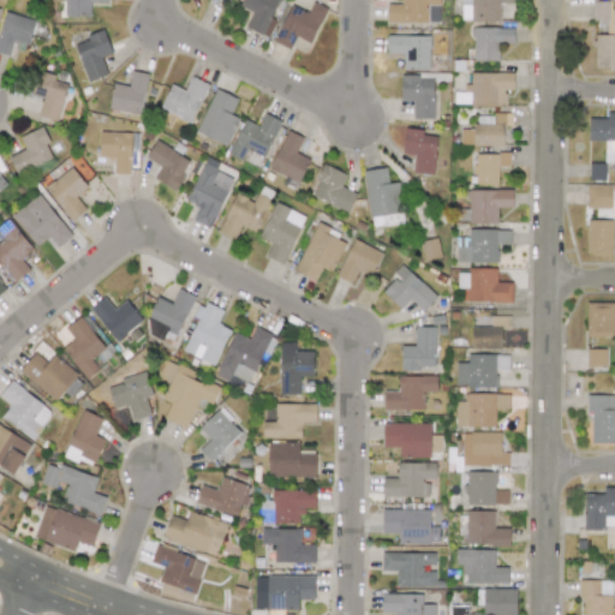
[(106,0),(64,0),(64,17),(90,16),(90,1),(107,1),(106,0)]
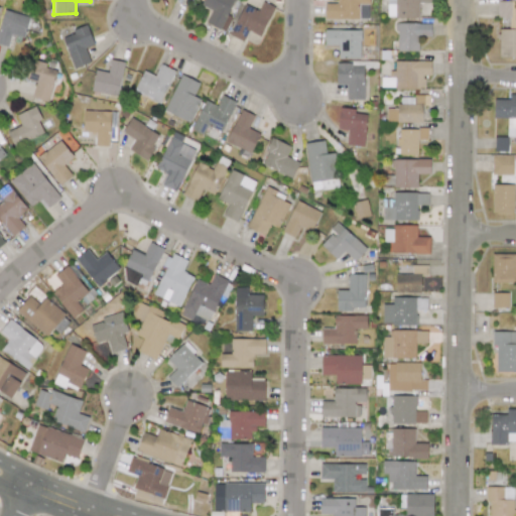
[(206,22),(225,31),(231,17),(228,15),(234,0),(203,0),(201,5),(212,10),(206,22)]
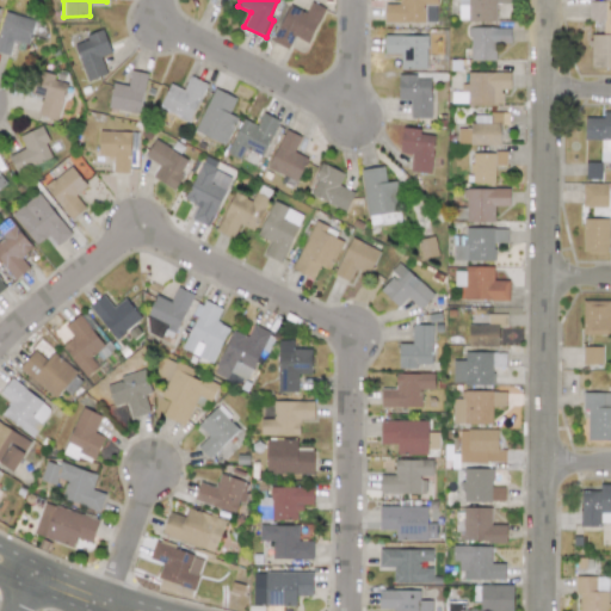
[(436,0),(399,0),(399,4),(384,4),(384,22),(436,23),(436,0)]
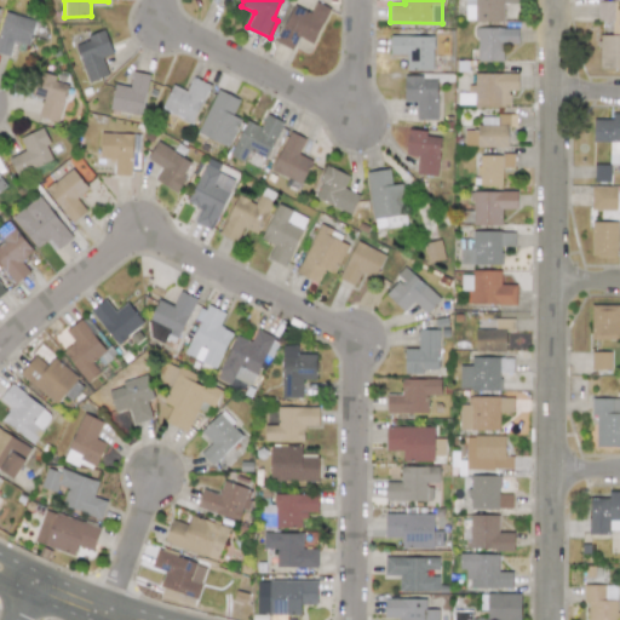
[(503,22),(503,4),(517,4),(517,0),(466,0),(466,22),(503,22)]
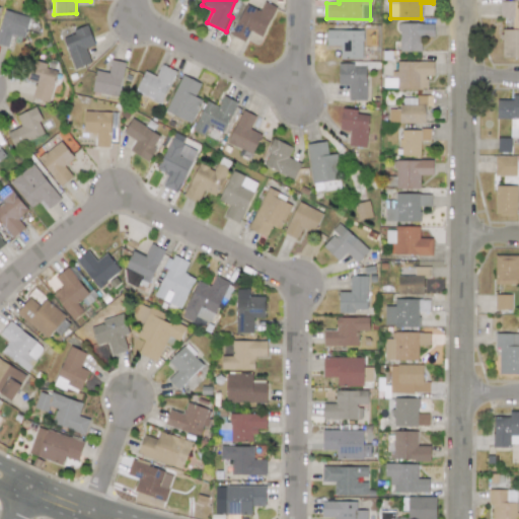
[(263,38),(275,6),(264,1),(260,10),(244,4),(231,35),(244,42),(249,31),(263,38)]
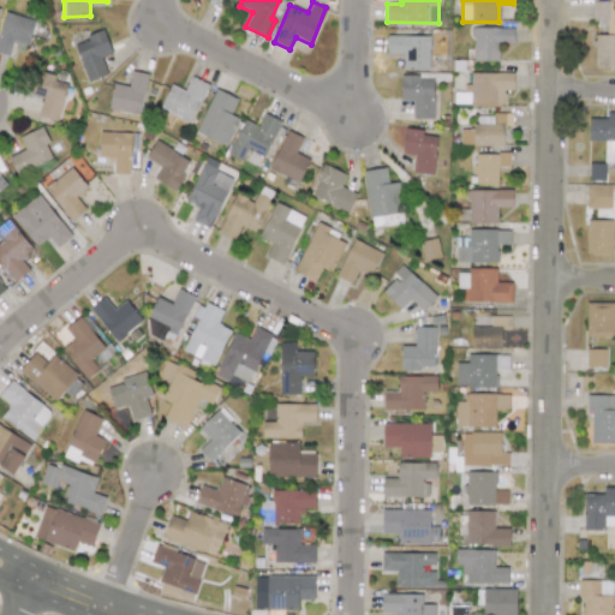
[(595,35),(595,67),(614,67),(614,25),(610,25),(610,1),(592,1),(592,21),(607,21),(607,35),(595,35)]
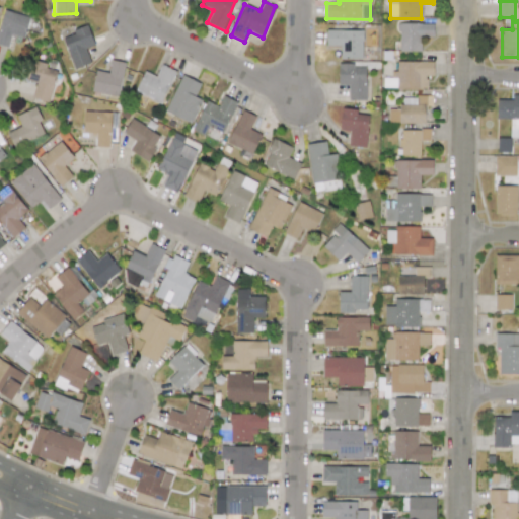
[(11,34),(23,39),(29,17),(3,9),(0,20),(0,44),(7,47),(11,34)]
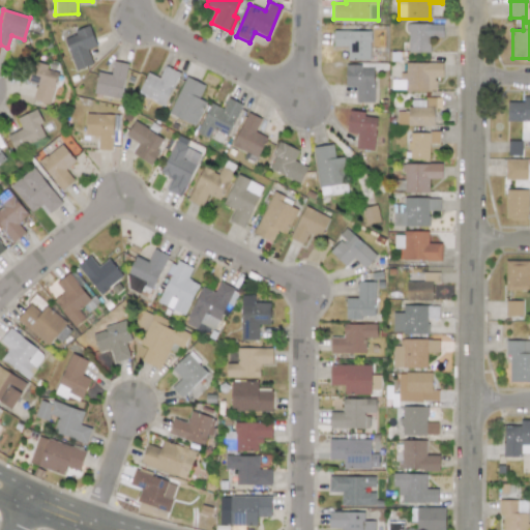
[(442,37),(442,24),(407,24),(408,53),(430,52),(429,37),(442,37)]
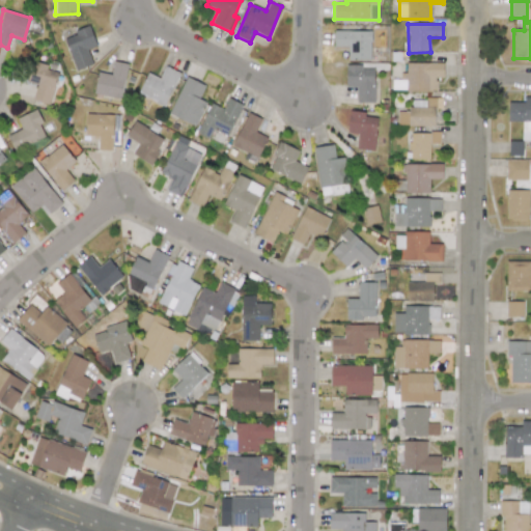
[(76,71),(92,64),(87,49),(96,46),(89,27),(62,37),(76,71)]
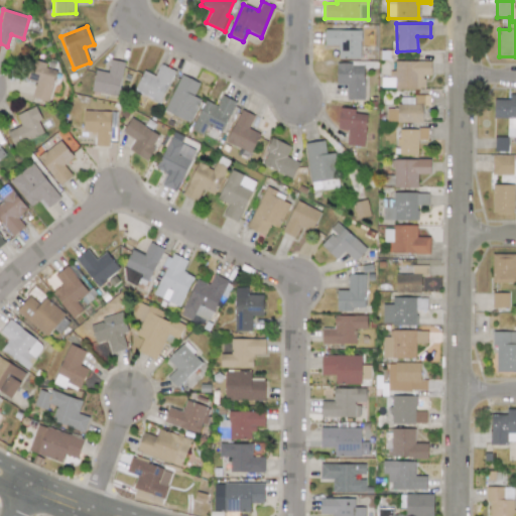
[(360,30),(324,29),(324,45),(338,45),(338,58),(360,58),(360,30)]
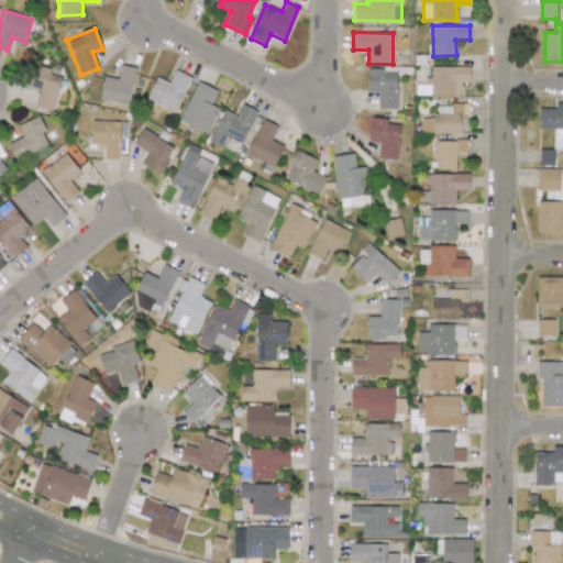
[(52,111),(62,77),(50,74),(51,69),(32,65),(26,86),(39,89),(34,107),(52,111)]
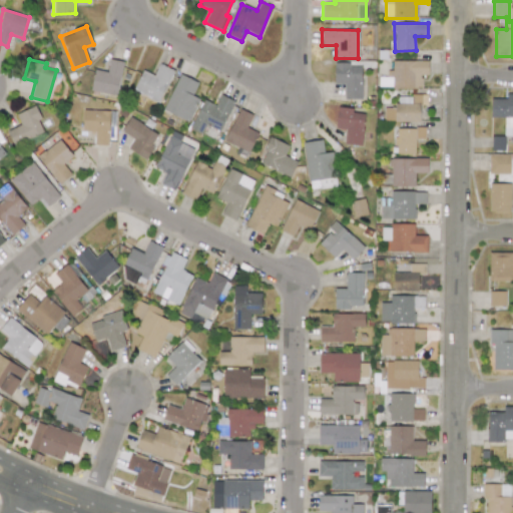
[(116,95),(122,61),(109,59),(107,71),(94,69),(90,90),(116,95)]
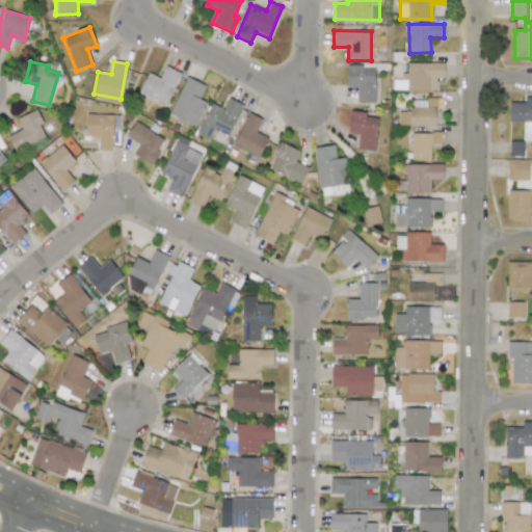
[(444,62),(407,63),(407,73),(401,73),(401,80),(393,80),(393,91),(437,90),(436,77),(444,77),(444,62)]
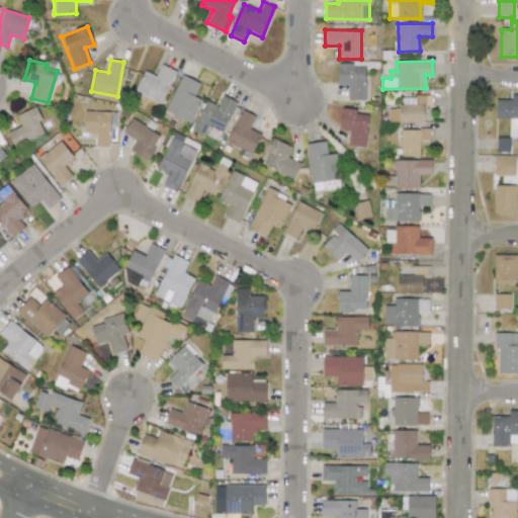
[(365,67),(353,67),(353,63),(337,63),(337,84),(347,84),(347,99),(365,100),(365,67)]
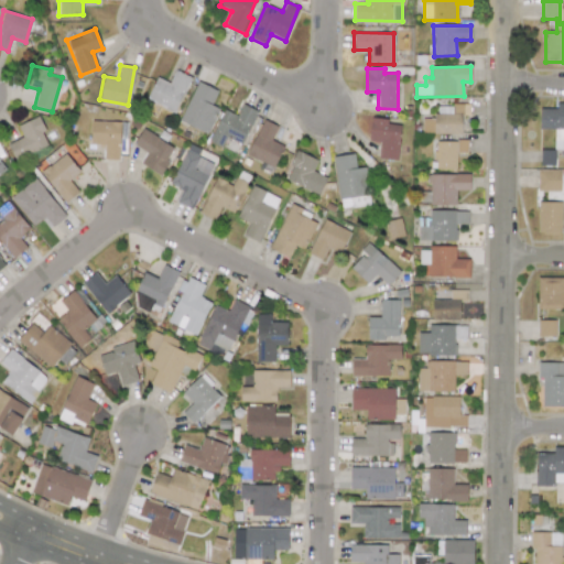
[(147,100),(175,112),(190,76),(174,71),(170,83),(155,77),(147,100)]
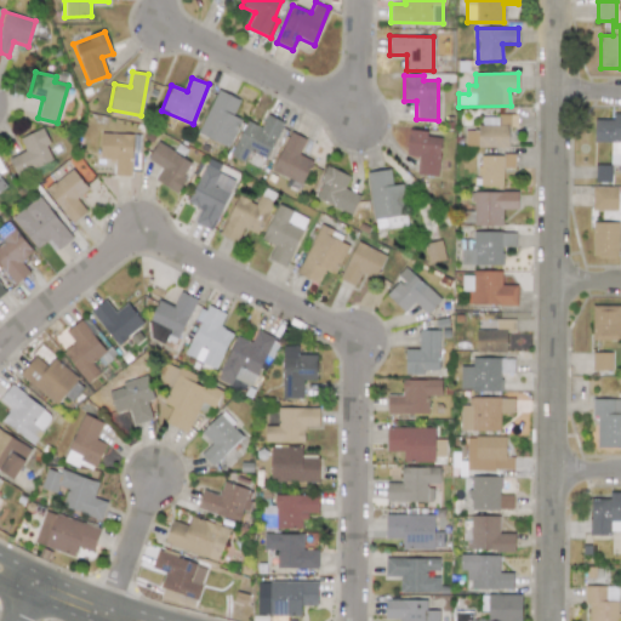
[(233,115),(239,100),(217,90),(197,134),(228,148),(241,119),(233,115)]
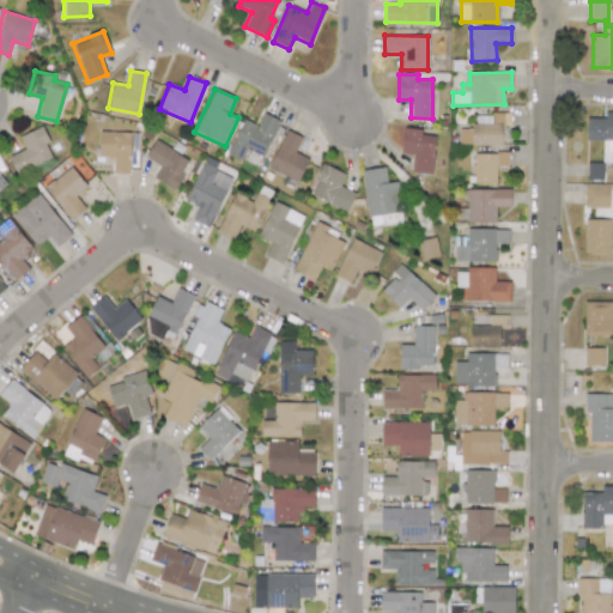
[(280,121),(262,113),(258,125),(243,119),(228,153),(241,159),(246,150),(263,157),(280,121)]
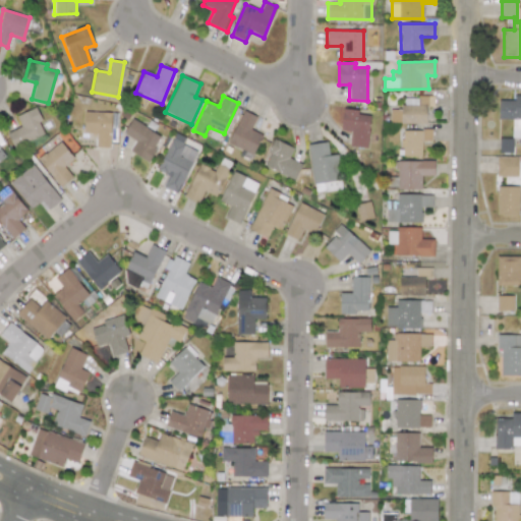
[(433,97),(402,97),(402,110),(390,110),(390,123),(426,123),(426,107),(433,107),(433,97)]
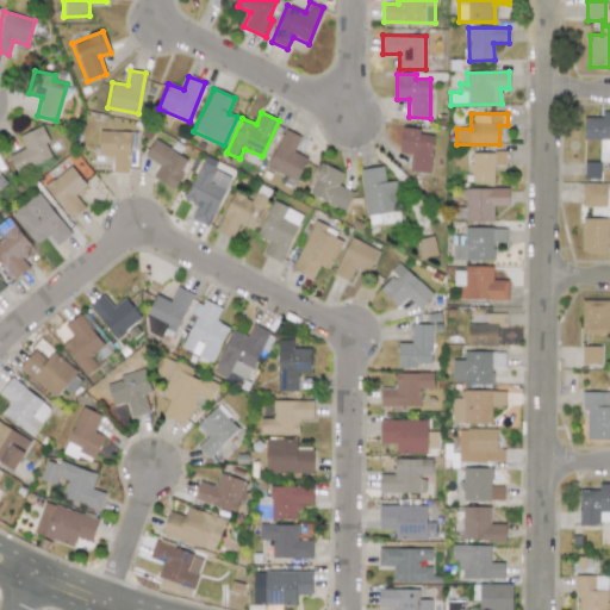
[(51,159),(44,143),(49,142),(42,125),(19,136),(25,148),(7,155),(16,174),(51,159)]
